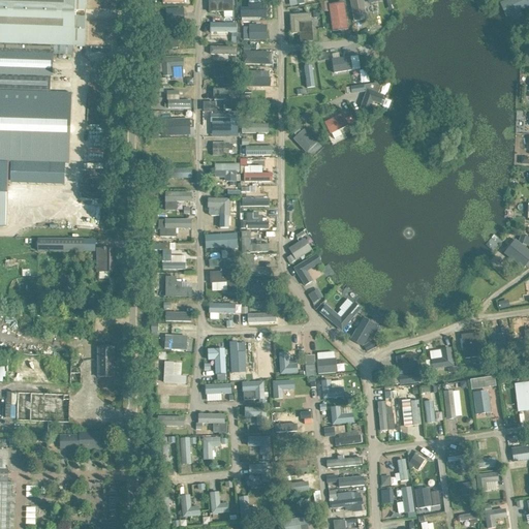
[(86,0),(0,0),(0,228),(6,228),(8,164),(69,166),(71,95),(50,94),(51,79),(53,79),(54,45),(85,47),(86,0)]
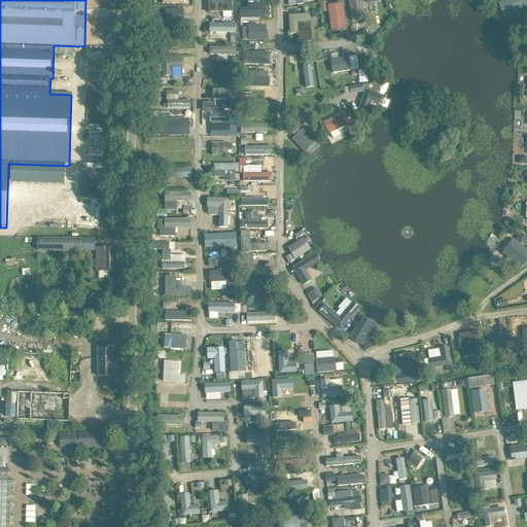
[(207,0),(208,11),(215,11),(232,11),(232,5),(231,0),(207,0)]
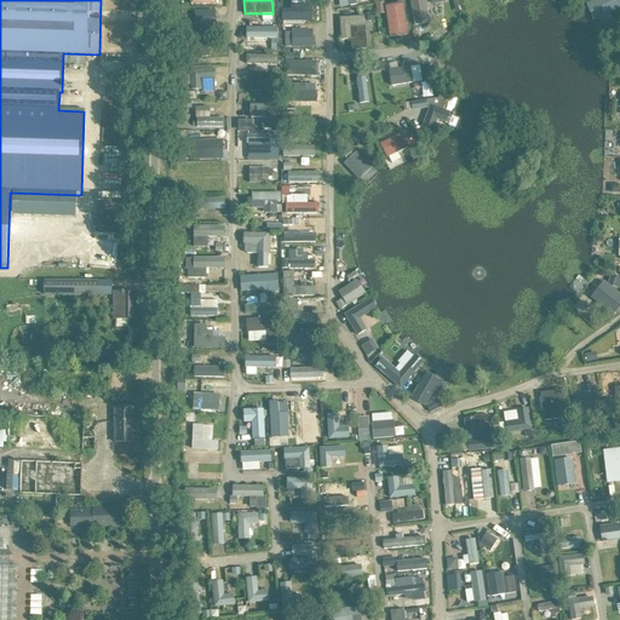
[(426,0),(409,0),(415,26),(431,23),(426,0)]
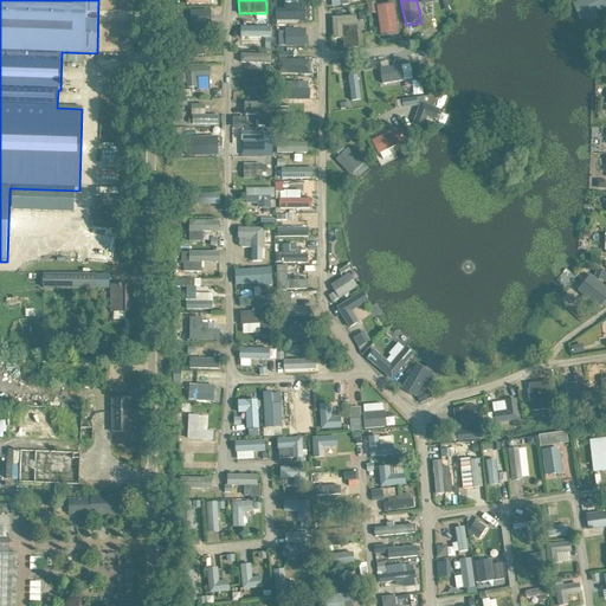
[(582,0),(574,4),(581,19),(605,7),(605,2),(605,0),(582,0)]
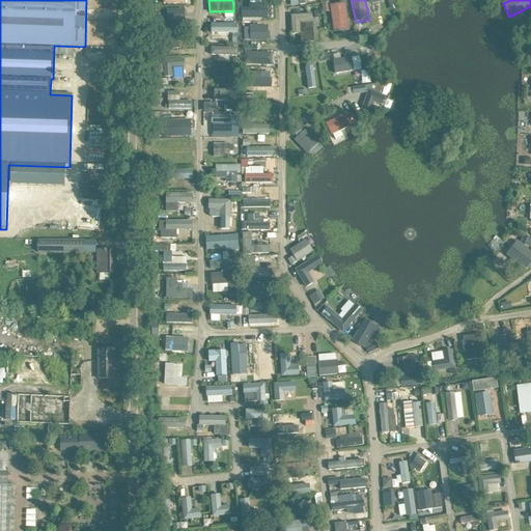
[(334,31),(341,30),(342,25),(347,20),(345,3),(331,5),(334,31)]
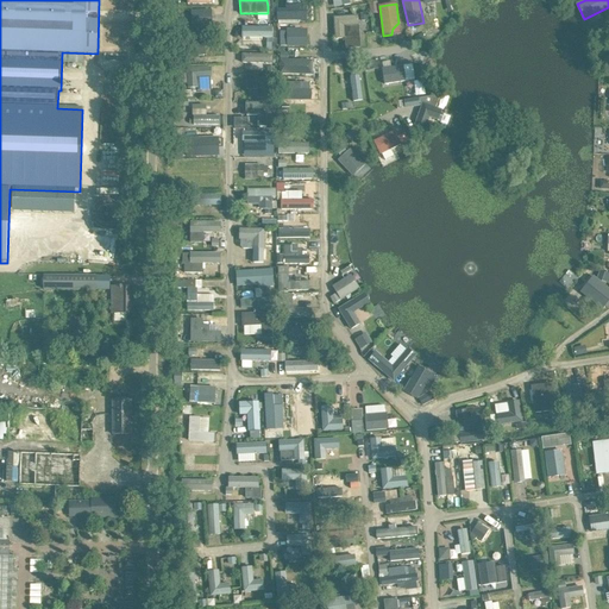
[(278,24),(286,24),(286,20),(306,20),(306,5),(287,5),(287,12),(277,12),(278,24)]
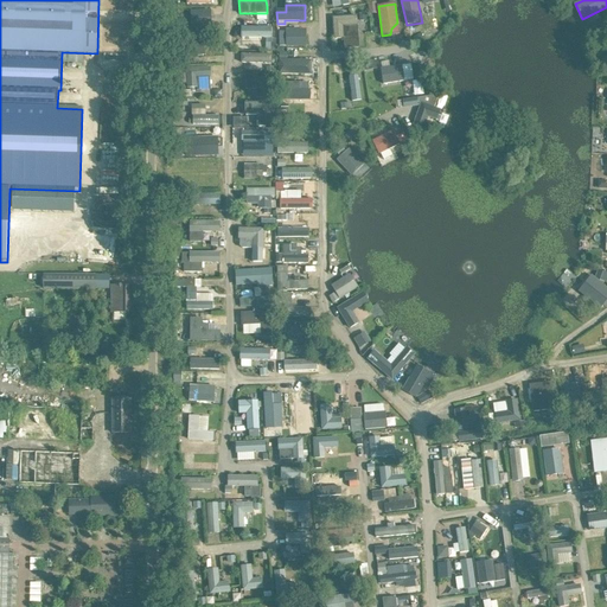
[(211,25),(211,11),(191,12),(191,26),(211,25)]
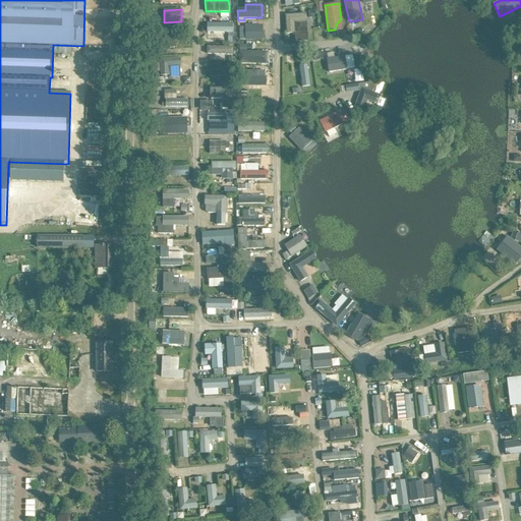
[(287,34),(307,32),(306,13),(286,15),(287,34)]
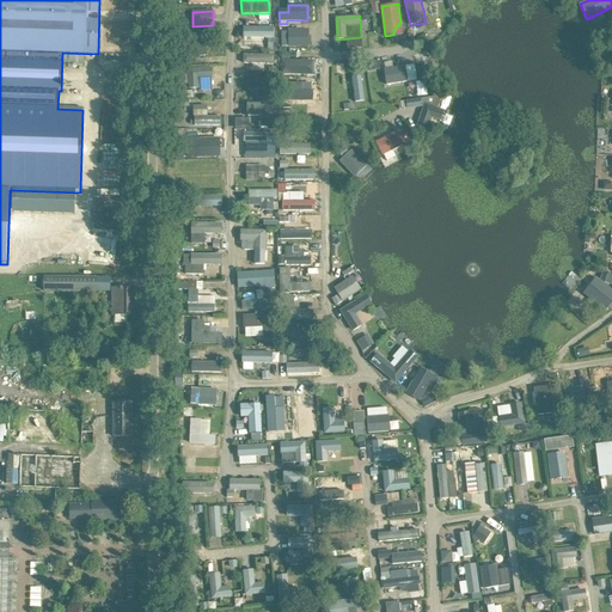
[(273,29),(244,28),(244,38),(273,38),(273,29)]
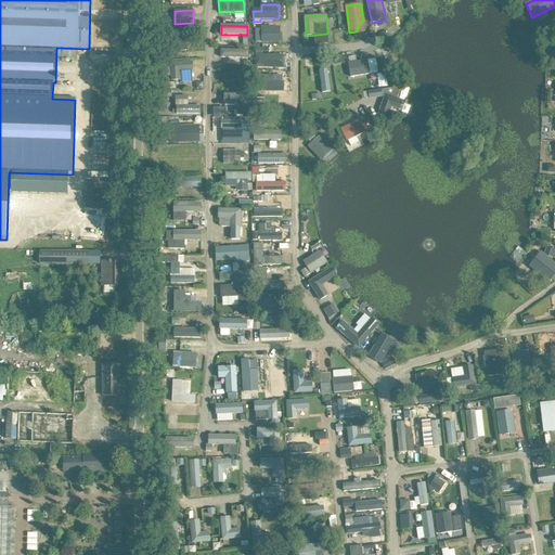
[(262,27),(262,41),(280,41),(280,27),(262,27)]
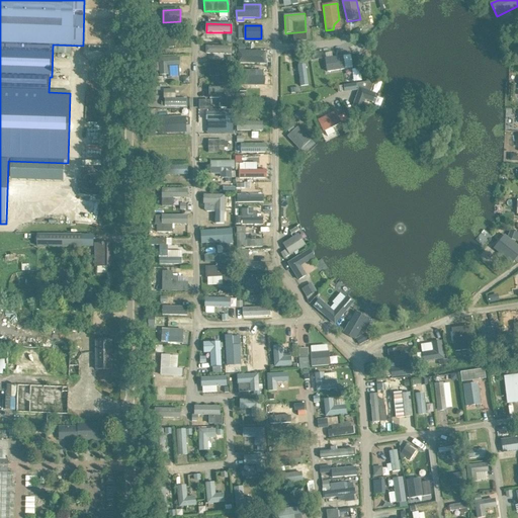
[(227,33),(227,44),(236,44),(236,33),(227,33)]
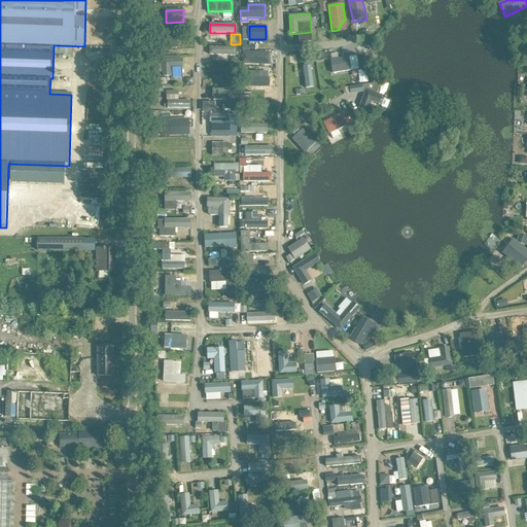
[(160,48),(177,47),(177,35),(160,36),(160,43),(160,48)]
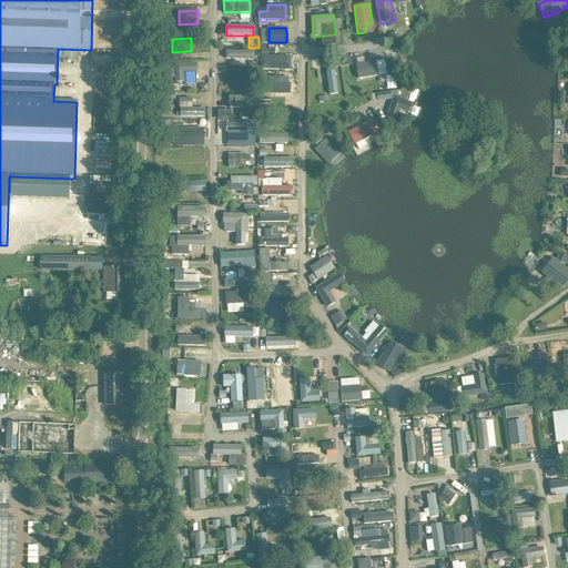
[(262,69),(291,70),(291,62),(281,61),(281,57),(273,56),(273,57),(262,57),(262,69)]
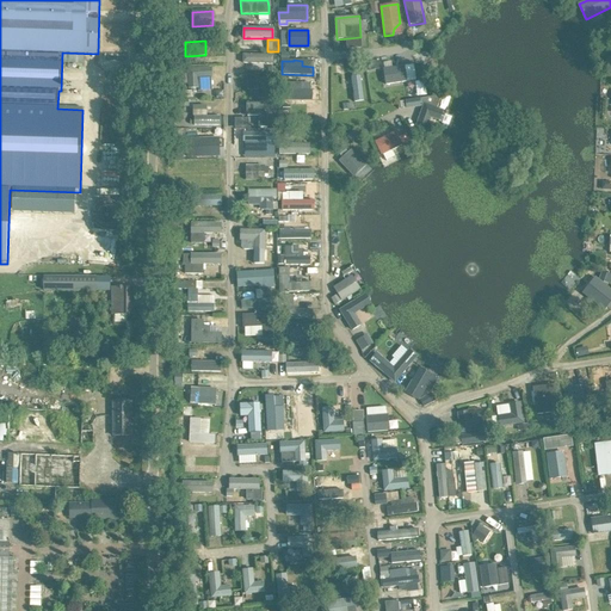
[(386,85),(407,81),(405,66),(384,69),(386,85)]
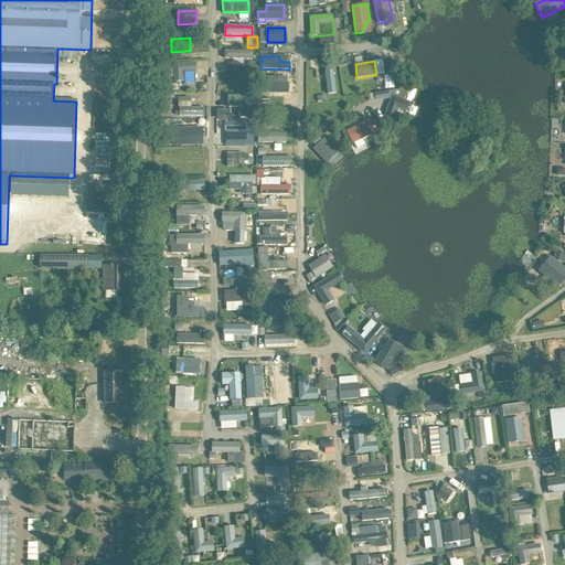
[(195,72),(194,63),(174,64),(174,78),(174,82),(183,82),(182,72),(195,72)]
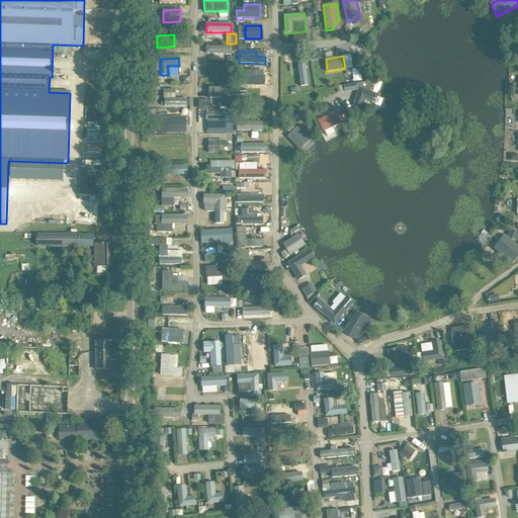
[(160,59),(152,60),(153,72),(160,72),(160,59)]
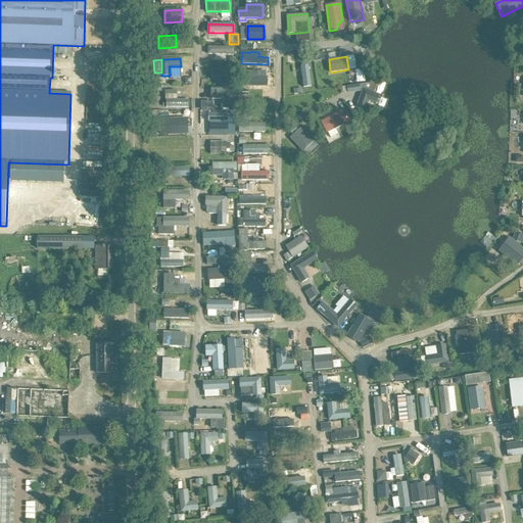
[(308,65),(300,66),(303,87),(312,86),(308,65)]
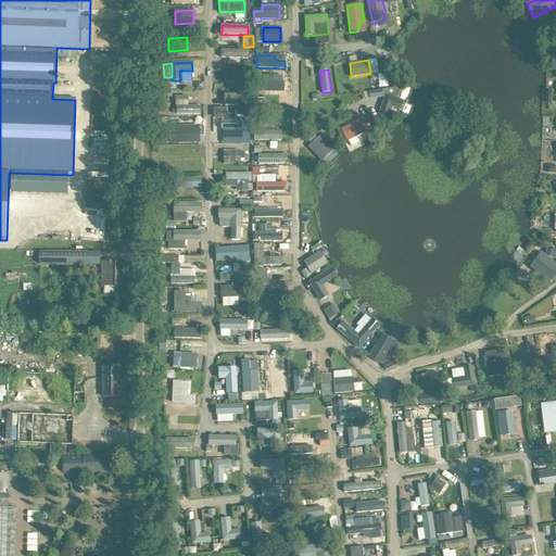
[(249,72),(225,73),(225,81),(249,80),(249,72)]
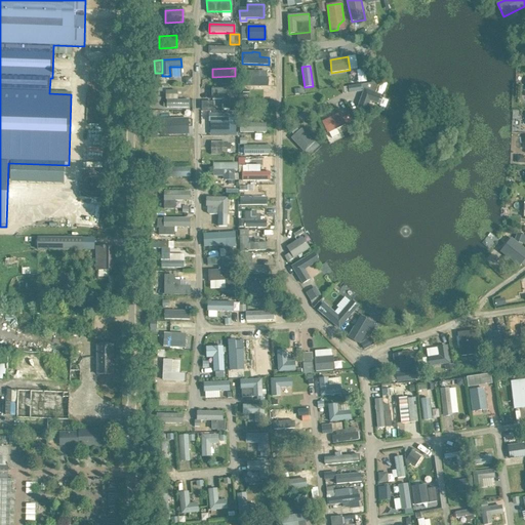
[(268,78),(259,78),(259,72),(248,72),(248,78),(244,78),(243,82),(243,86),(268,86),(268,78)]
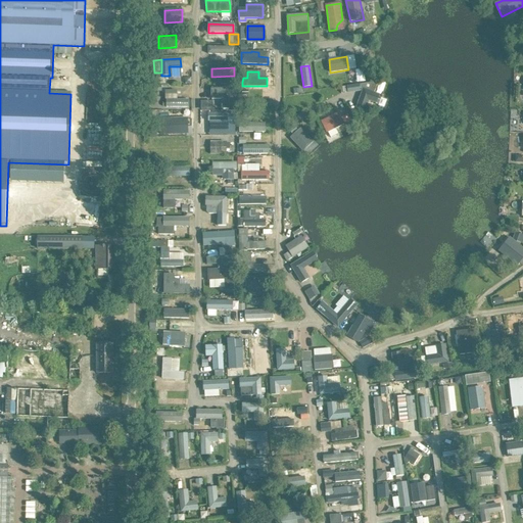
[(363,91),(357,107),(365,110),(369,100),(376,103),(379,95),(374,93),(377,84),(370,82),(370,83),(360,84),(361,90),(363,91)]
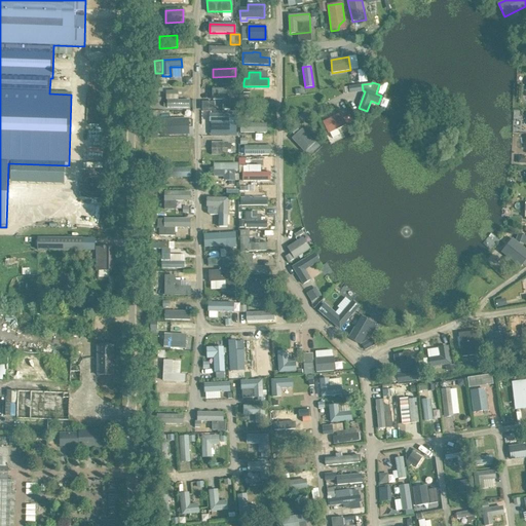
[(362,84),(348,86),(349,94),(363,91),(363,90),(362,84)]
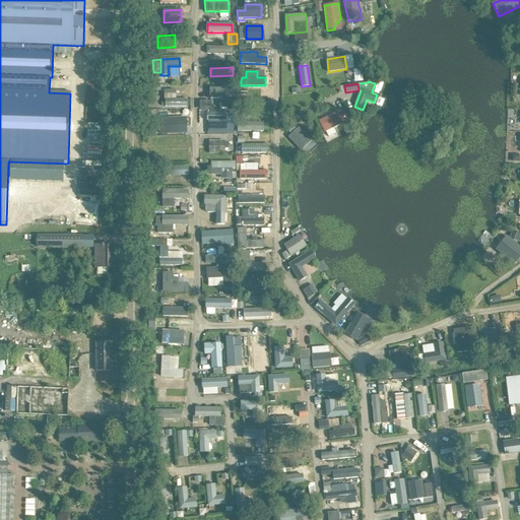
[(235,108),(235,88),(210,89),(210,92),(210,99),(220,99),(221,108),(235,108)]
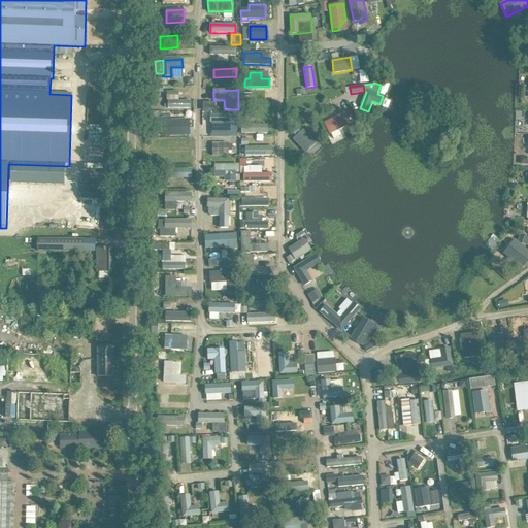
[(168,107),(168,108),(190,108),(190,100),(168,100),(168,103),(168,107)]
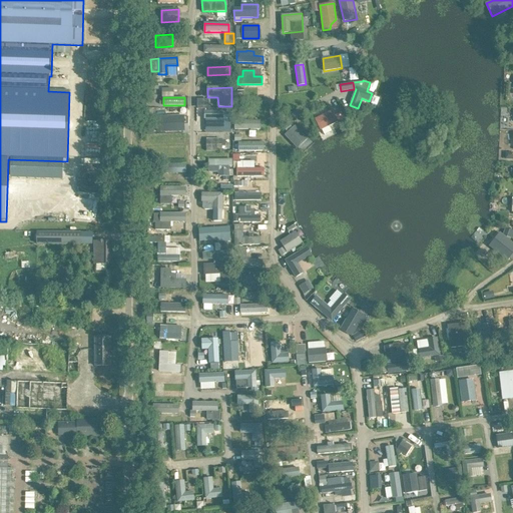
[(208,108),(208,99),(197,99),(197,108),(208,108)]
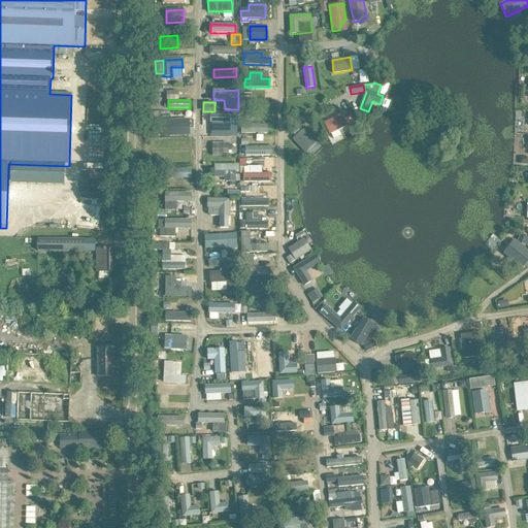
[(225,129),(225,122),(232,122),(232,114),(210,114),(210,120),(210,122),(211,129),(225,129)]
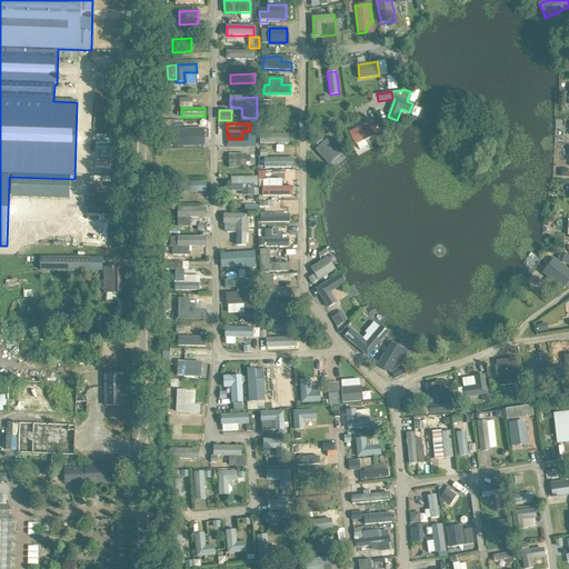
[(350,132),(357,145),(375,136),(368,123),(350,132)]
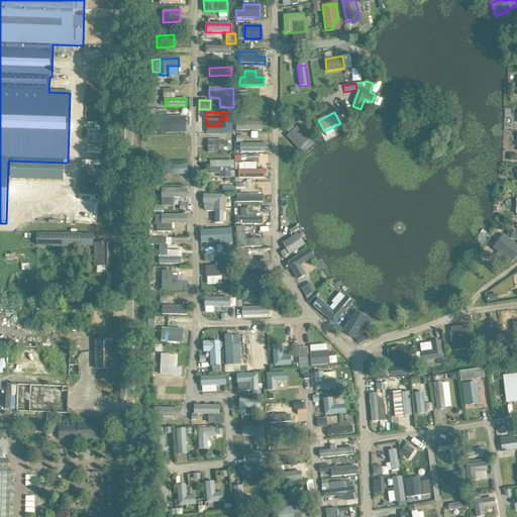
[(185,124),(183,124),(183,118),(170,119),(170,125),(159,125),(160,133),(185,132),(185,124)]
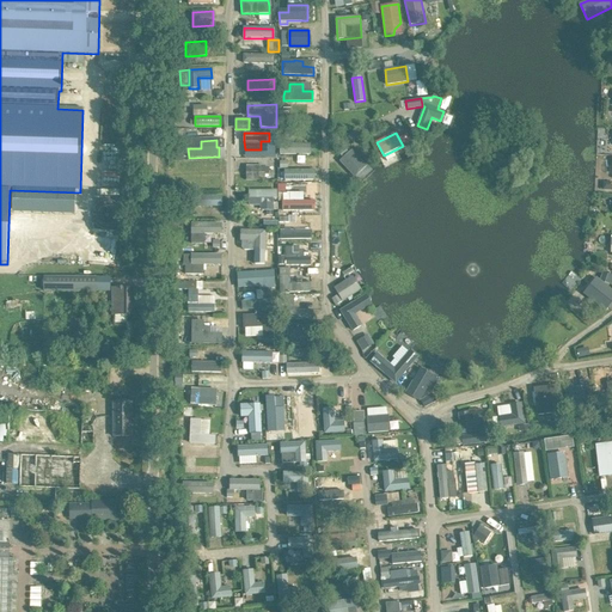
[(291,145),(291,142),(285,142),(285,145),(282,145),(280,145),(280,154),(310,154),(310,145),(291,145)]
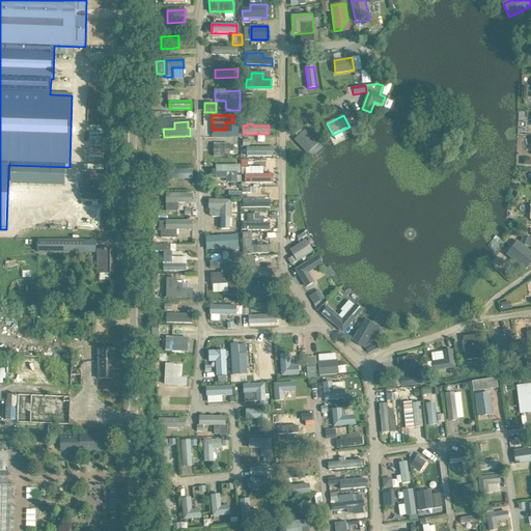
[(296,140),(307,154),(317,144),(305,131),(296,140)]
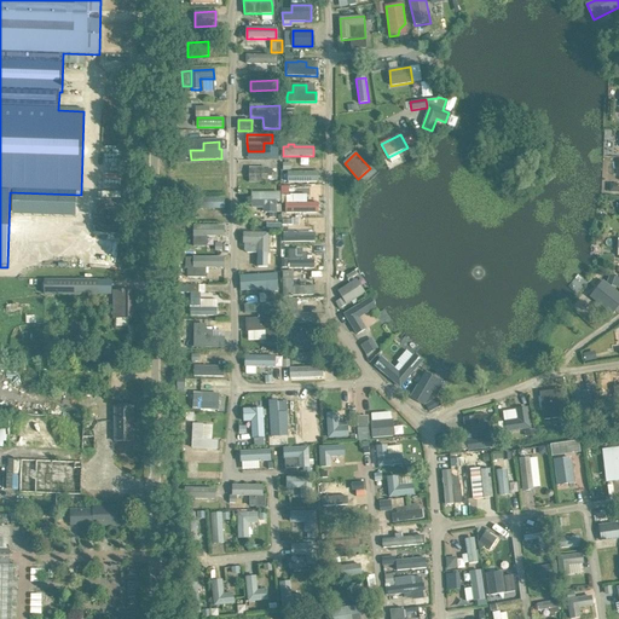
[(267,168),(249,168),(249,183),(267,183),(267,177),(272,177),(272,169),(267,169),(267,168)]
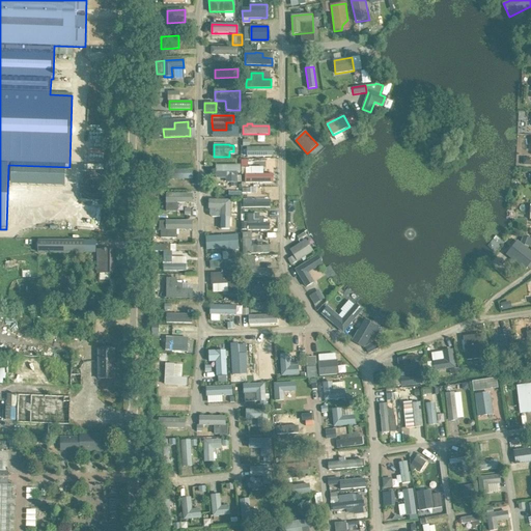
[(247,157),(272,156),(272,147),(247,147),(247,157)]
